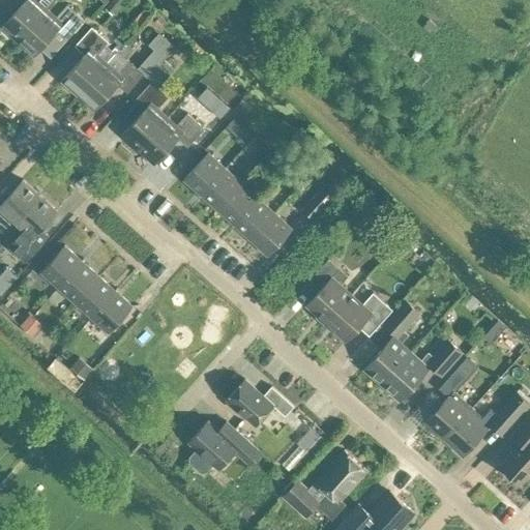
[(19,40),(48,8),(38,0),(37,0),(24,0),(1,26),(19,40)]
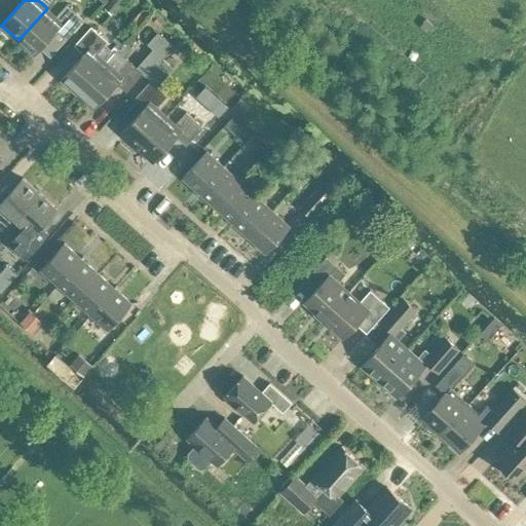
[(67,4),(57,16),(47,8),(19,40),(35,55),(58,30),(67,38),(83,20),(67,4)]
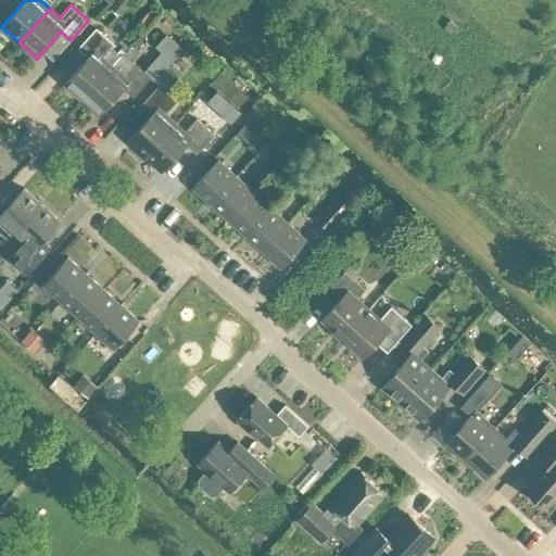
[(83,100),(122,57),(112,47),(114,45),(97,28),(79,48),(89,57),(65,84),(83,100)]
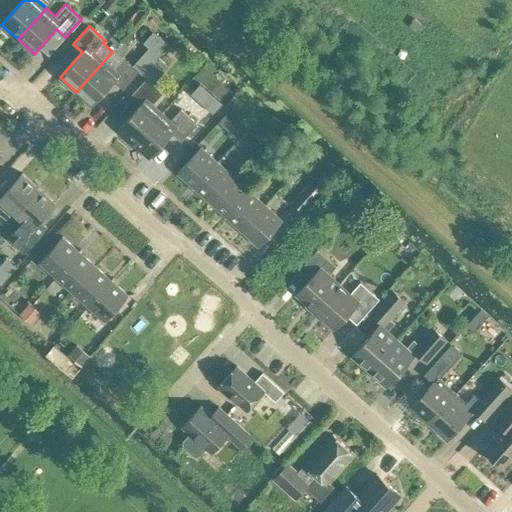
[(104,60),(76,92),(92,106),(114,81),(124,89),(140,71),(143,75),(159,57),(170,45),(154,30),(143,42),(149,47),(133,65),(115,49),(112,52),(104,60)]
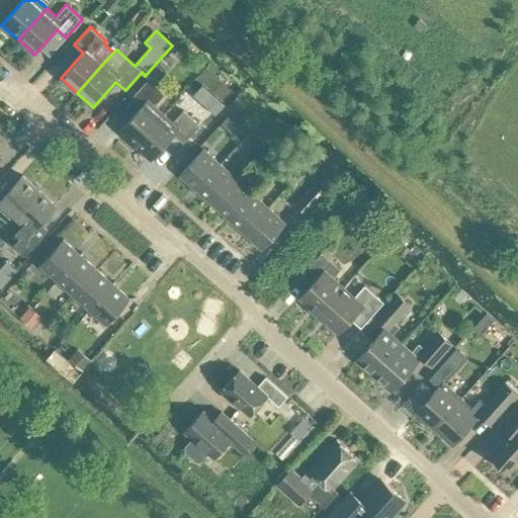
[(161,58),(145,76),(149,79),(133,97),(142,105),(119,131),(136,146),(164,113),(155,105),(165,94),(155,84),(171,67),(161,58)]
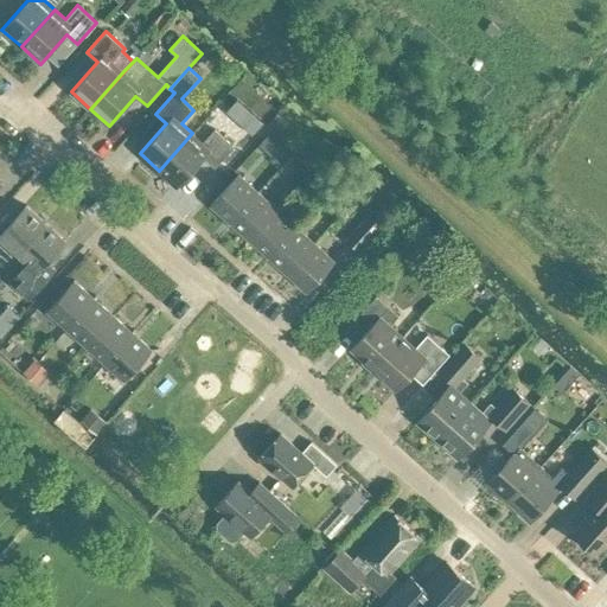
[(192,133),(159,171),(178,187),(204,158),(216,167),(235,146),(215,129),(203,142),(192,133)]
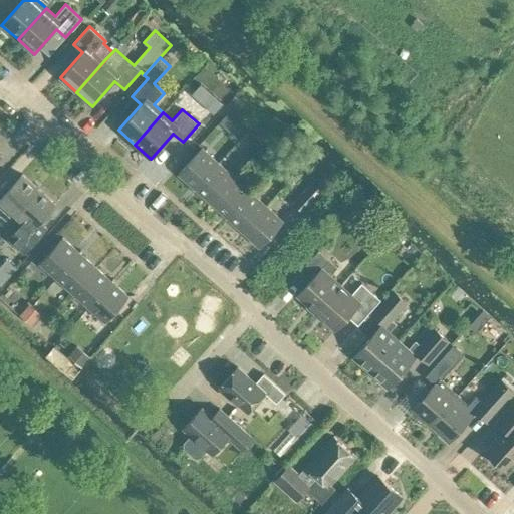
[(195,188),(218,162),(202,147),(178,173),(195,188)]
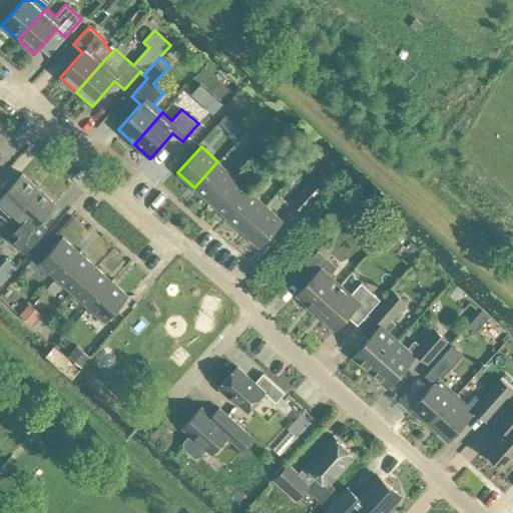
[(210,202),(234,175),(217,161),(194,187),(210,202)]
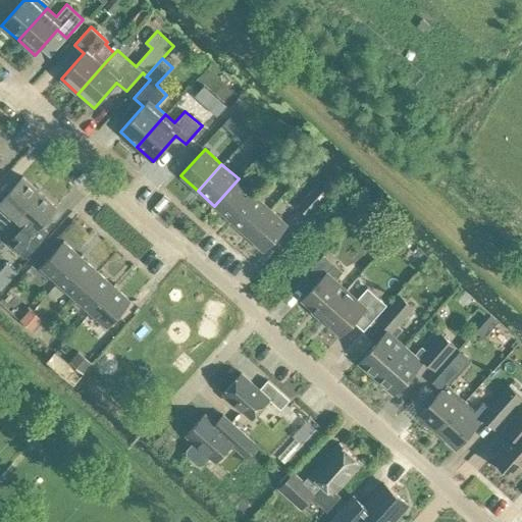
[(16,218),(40,192),(22,176),(0,202),(0,218),(8,210),(16,218)]
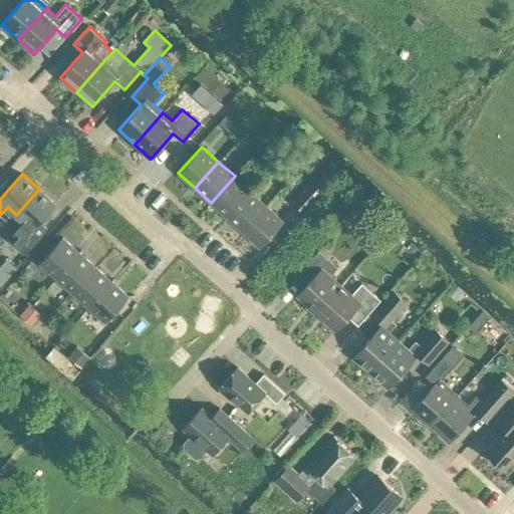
[(227,217),(251,191),(235,176),(211,203),(227,217)]
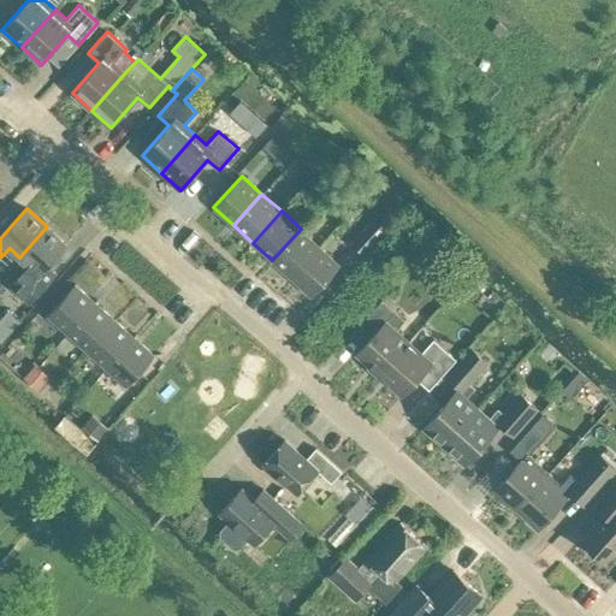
[(365,255),(388,230),(374,218),(351,243),(365,255)]
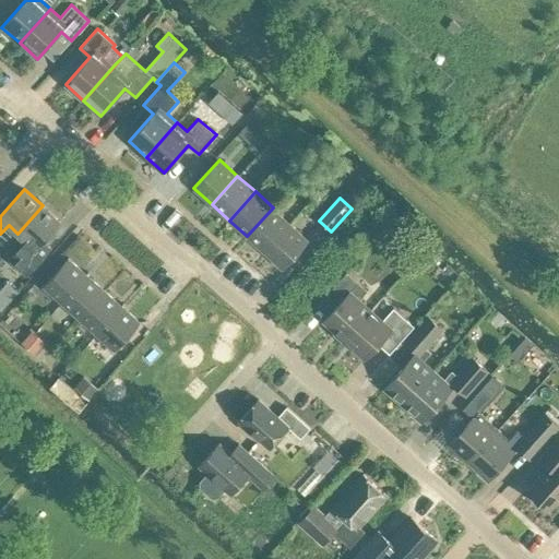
[(43,205),(18,234),(12,239),(20,246),(8,259),(27,276),(52,248),(44,240),(61,222),(43,205)]
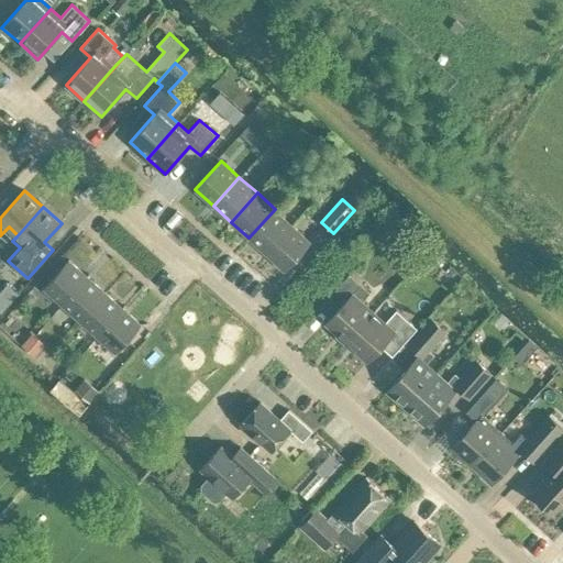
[(266,254),(293,225),(275,209),(249,238),(266,254)]
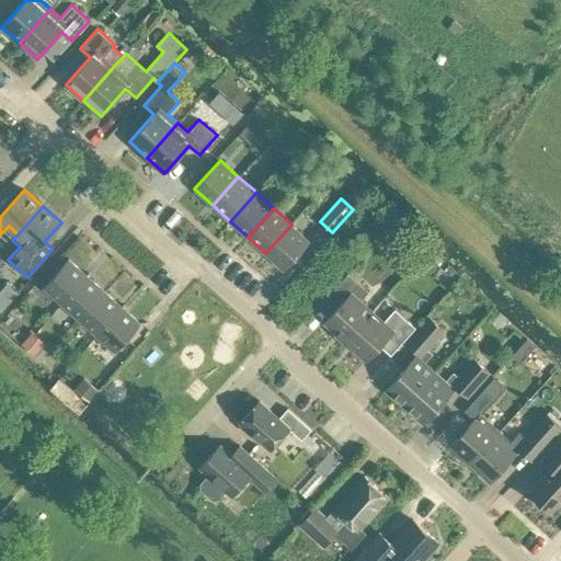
[(292,225),(265,253),(284,270),(309,241),(292,225)]
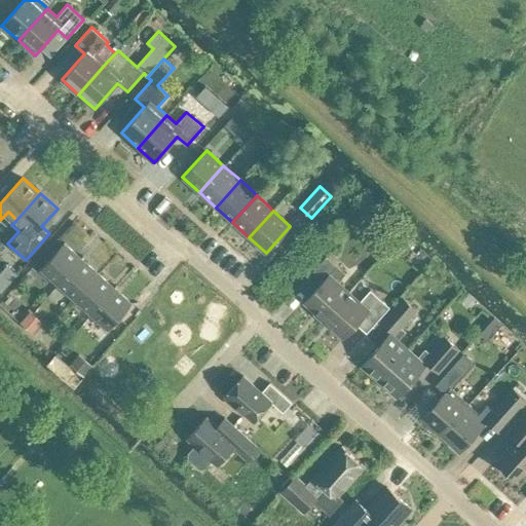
[(359,218),(351,226),(360,234),(367,226),(359,218)]
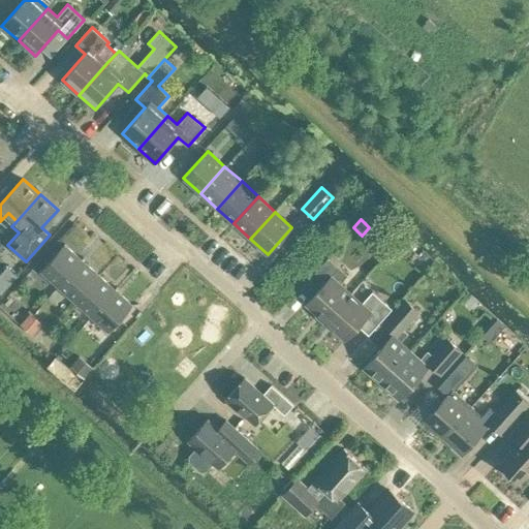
[(58,286),(82,259),(65,244),(40,271),(58,286)]
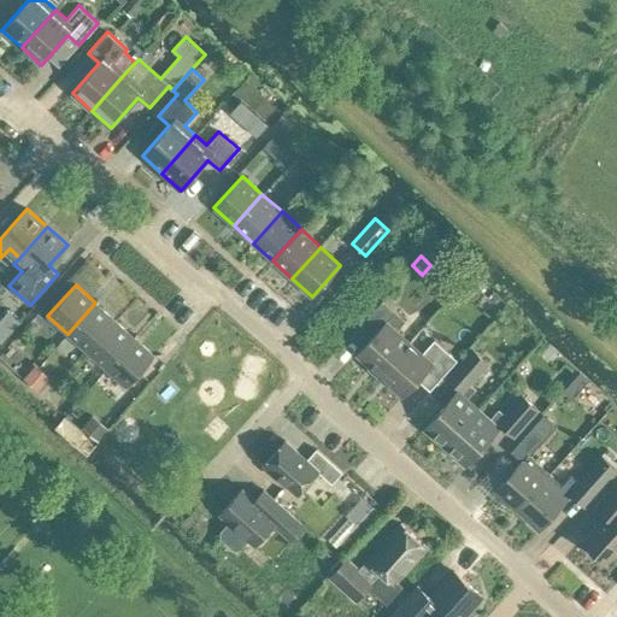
[(380,374),(409,342),(395,330),(405,319),(382,300),(356,333),(366,342),(357,353),(380,374)]
